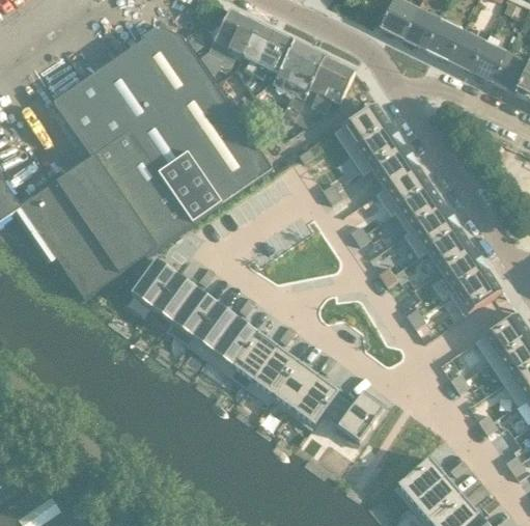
[(401,37),(415,8),(397,0),(392,0),(380,27),(401,37)]
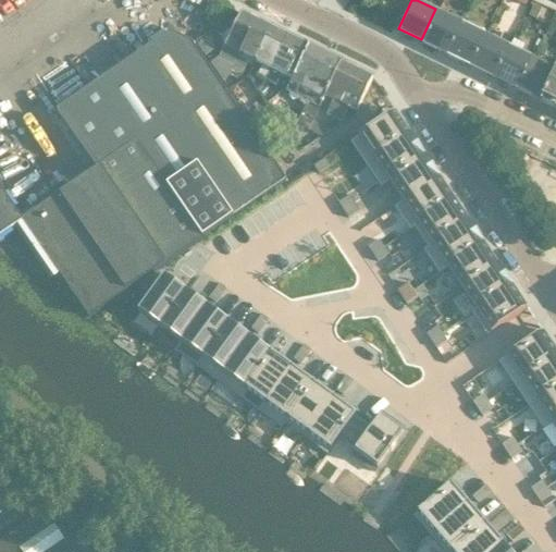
[(532,0),(527,12),(535,16),(541,3),(534,0),(532,0)]
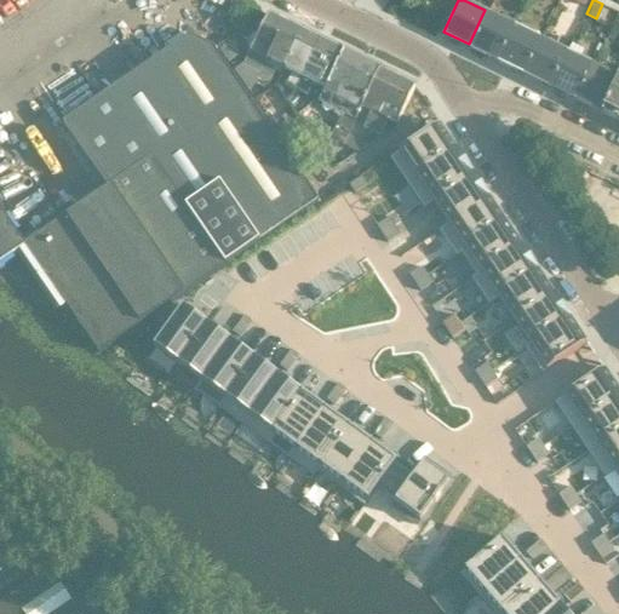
[(259,67),(284,18),(267,10),(257,29),(251,32),(247,40),(250,46),(244,59),(233,67),(247,87),(256,78),(259,67)]
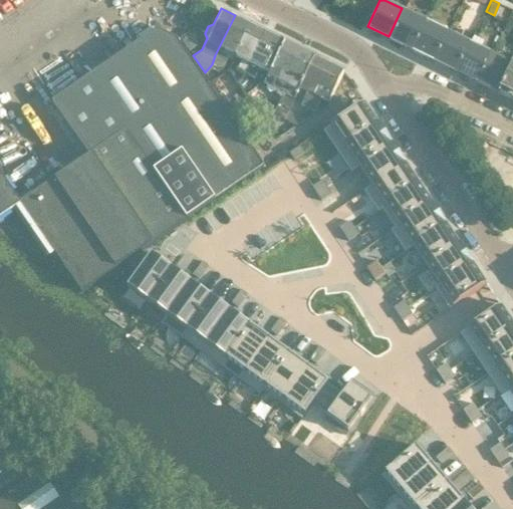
[(410,47),(424,19),(402,8),(389,36),(410,47)]
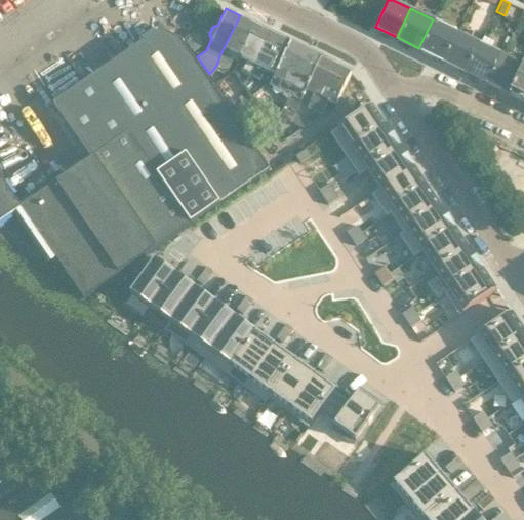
[(240,54),(255,23),(240,15),(219,56),(216,66),(226,70),(229,62),(234,51),(240,54)]
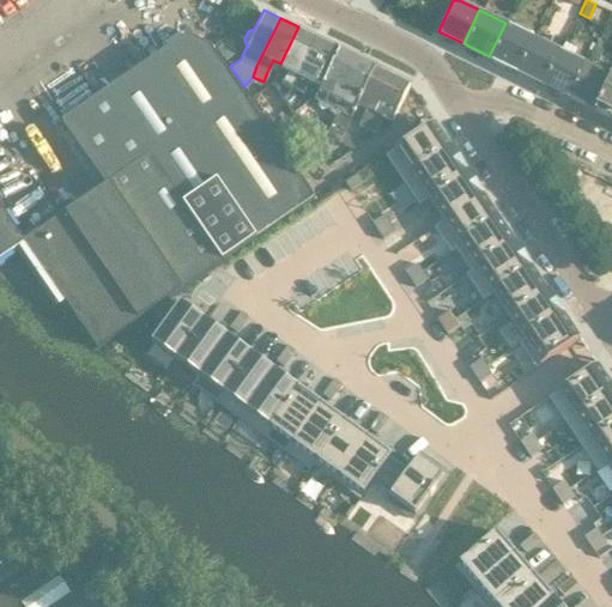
[(515,68),(531,35),(506,23),(489,56),(515,68)]
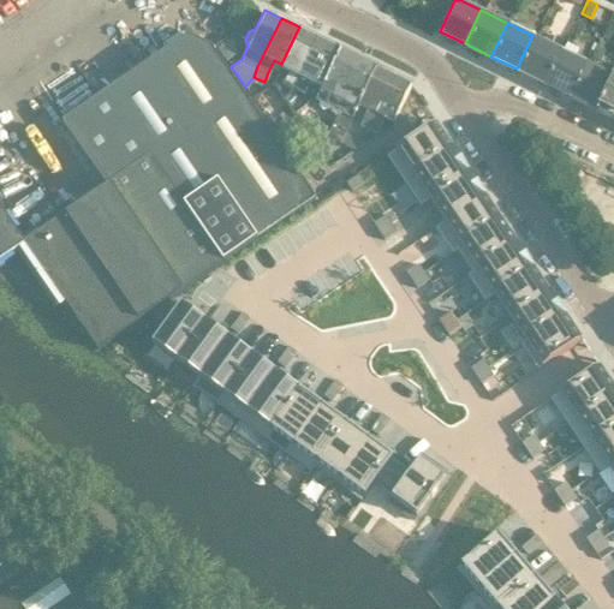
[(293,84),(316,35),(299,27),(281,64),(290,67),(284,79),(275,87),(285,100),(293,84)]
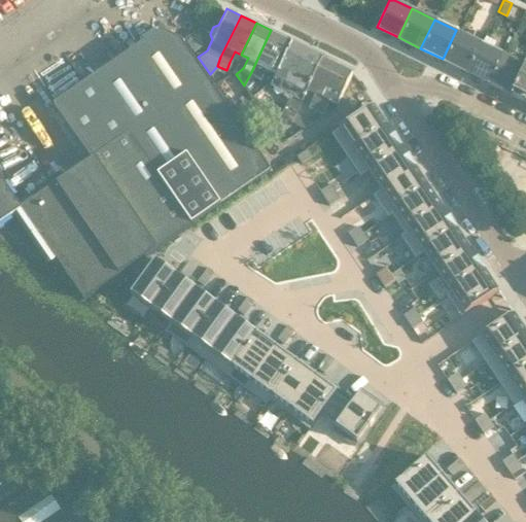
[(184,36),(193,49),(202,42),(199,24),(184,36)]
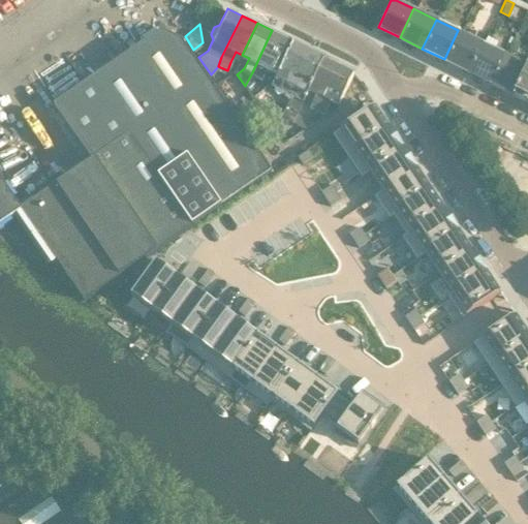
[(21,206),(84,297),(270,168),(181,36),(160,27),(53,101),(91,157),(21,206)]
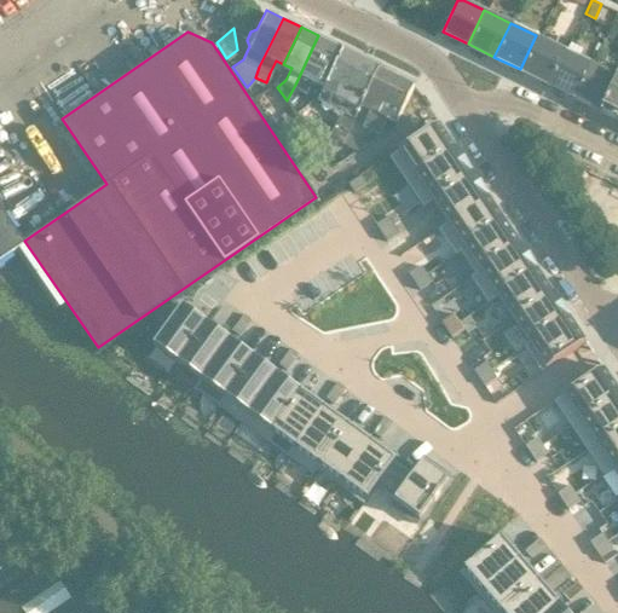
[(323,84),(341,46),(318,35),(295,85),(287,100),(295,110),(304,104),(313,93),(305,90),(311,77),(323,84)]
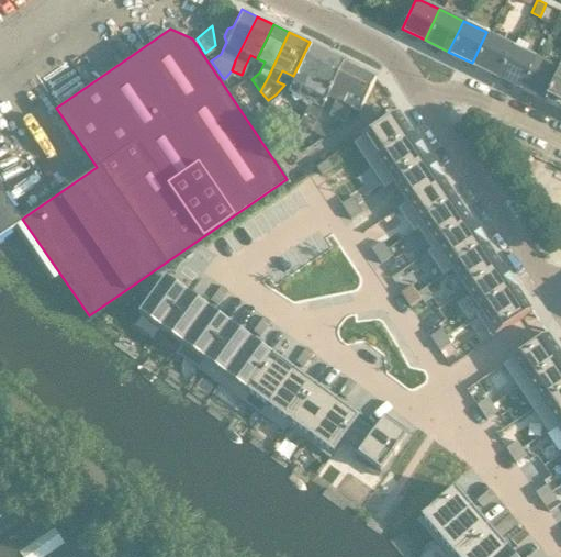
[(495,75),(511,44),(486,32),(472,63),(495,75)]
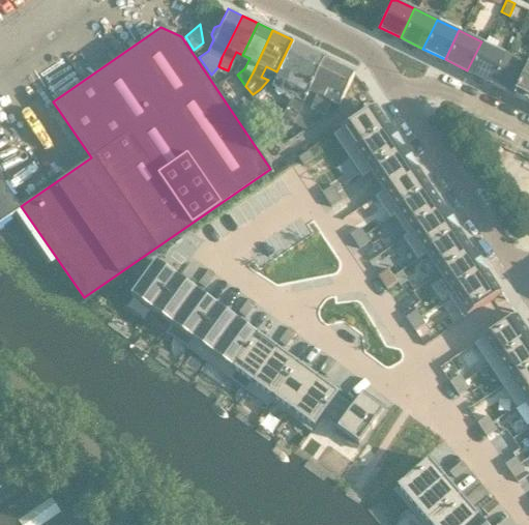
[(324,55),(292,39),(276,71),(274,77),(305,92),(309,87),(324,55)]
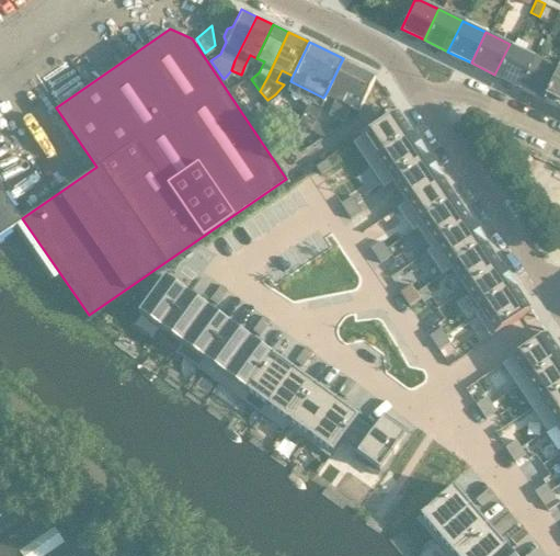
[(518,86),(534,55),(510,44),(494,75),(518,86)]
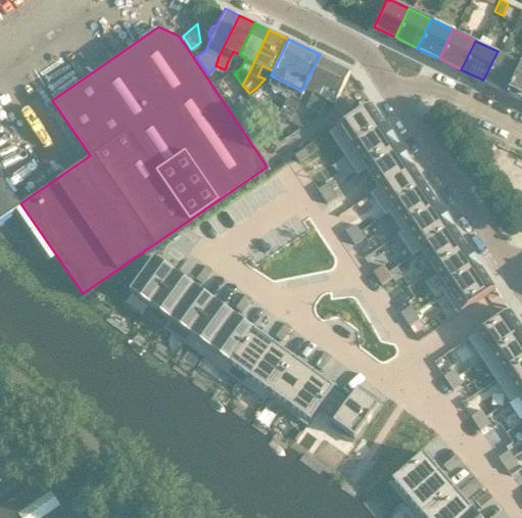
[(505,91),(519,61),(497,51),(483,80),(505,91)]
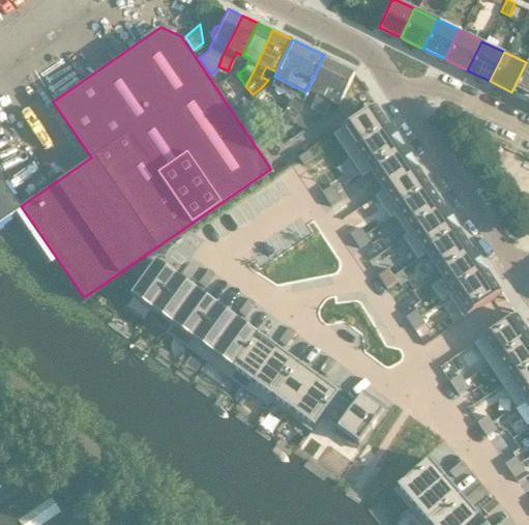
[(339,62),(324,55),(309,87),(316,90),(310,104),(317,108),(339,62)]
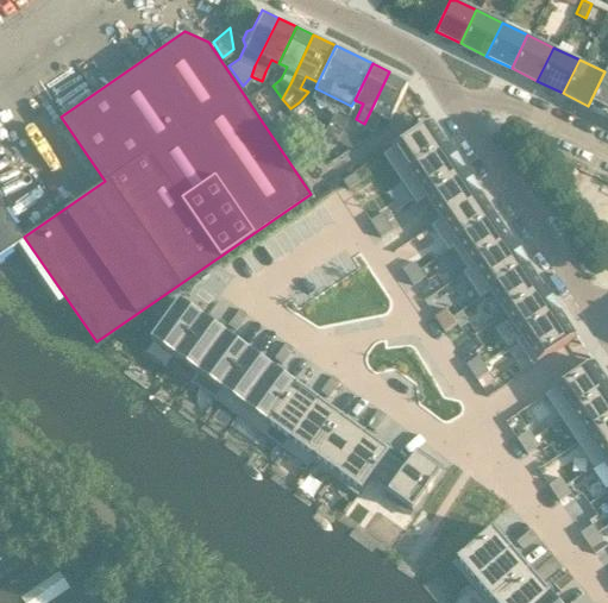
[(607,114),(607,67),(605,71),(588,106),(607,114)]
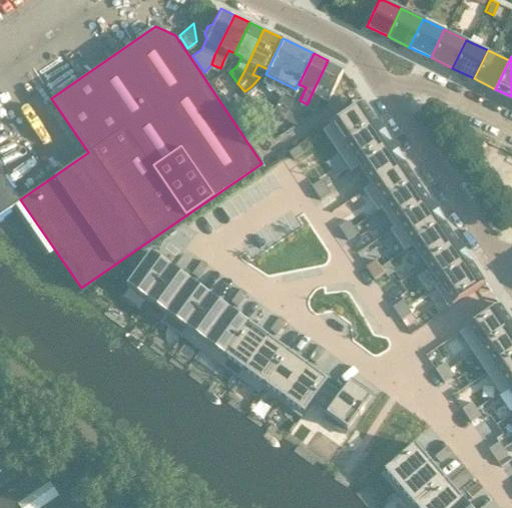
[(343,68),(328,60),(307,104),(314,107),(320,94),(328,98),(343,68)]
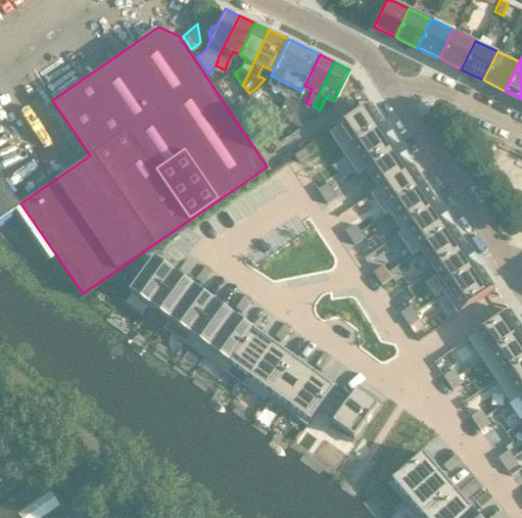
[(285,94),(276,113),(288,120),(293,109),(297,99),(285,94)]
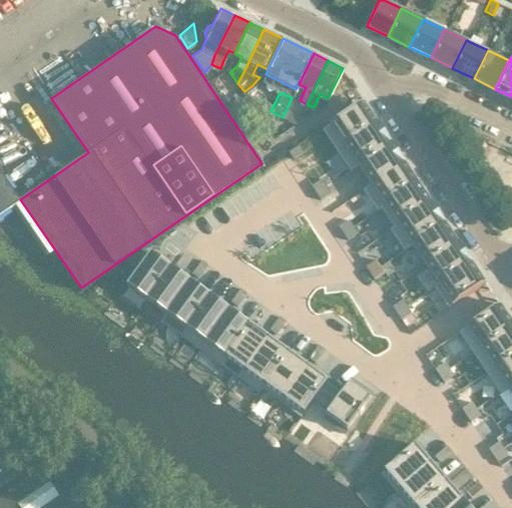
[(363,99),(322,127),(335,147),(377,119),(363,99)]
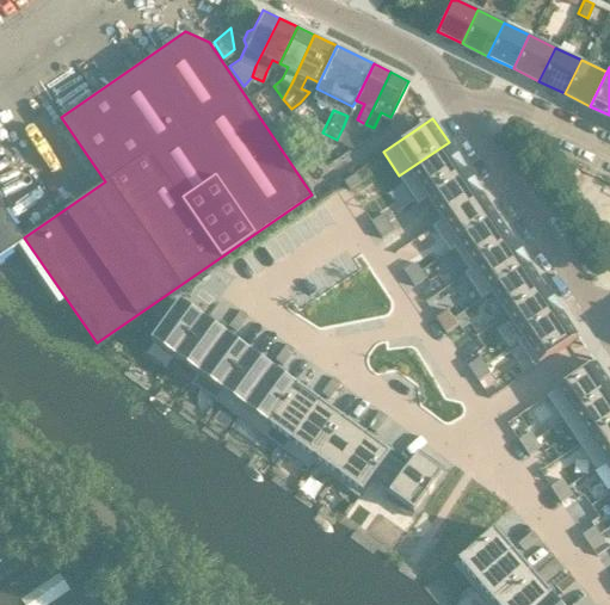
[(343,128),(337,140),(349,144),(356,141),(362,137),(359,136),(343,128)]
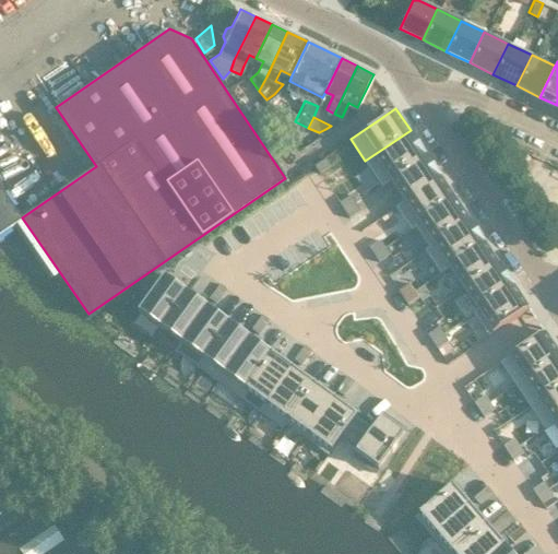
[(411,130),(365,161),(380,183),(380,184),(390,178),(389,177),(426,152),(411,130)]
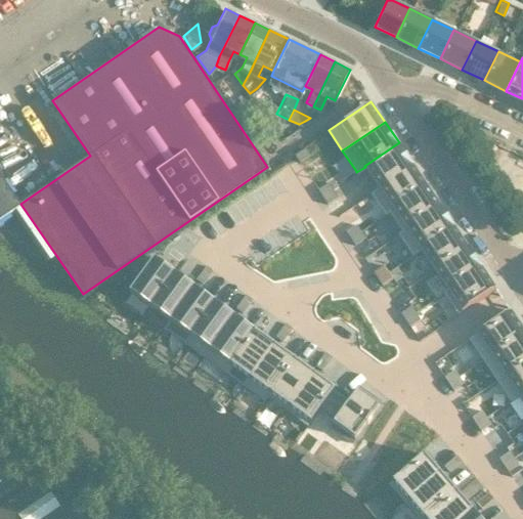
[(399,142),(364,166),(365,167),(378,185),(378,186),(412,163),(399,142)]
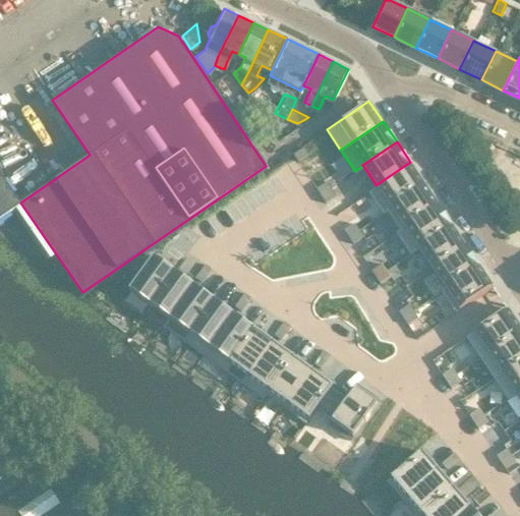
[(303,146),(293,153),(297,159),(307,153),(303,146)]
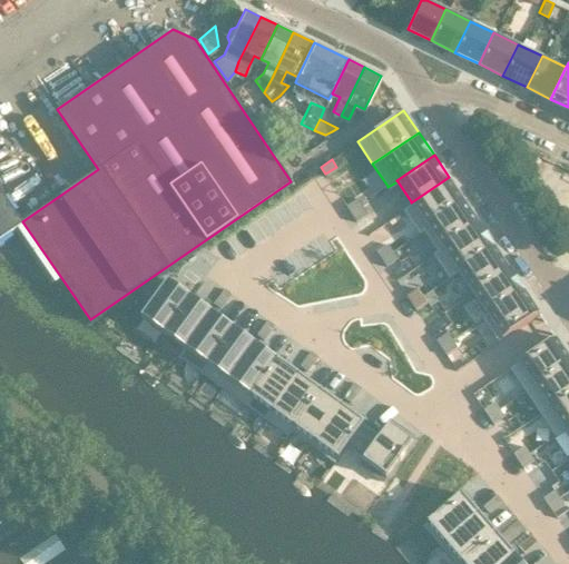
[(411,201),(402,207),(402,208),(418,230),(418,231),(422,228),(422,227),(463,199),(449,177),(411,203),(411,201)]
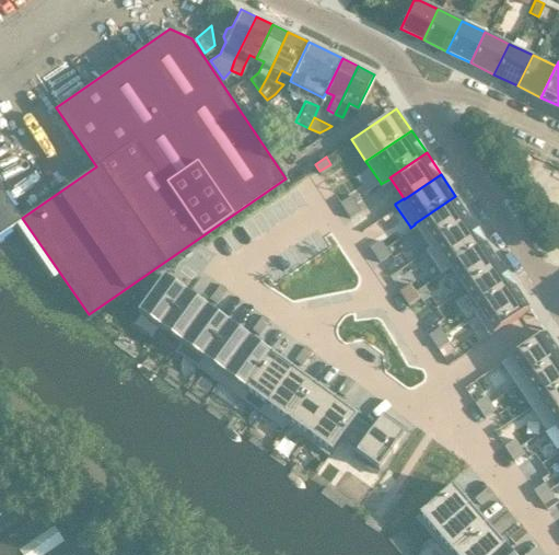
[(0,232),(22,218),(0,185),(0,232)]
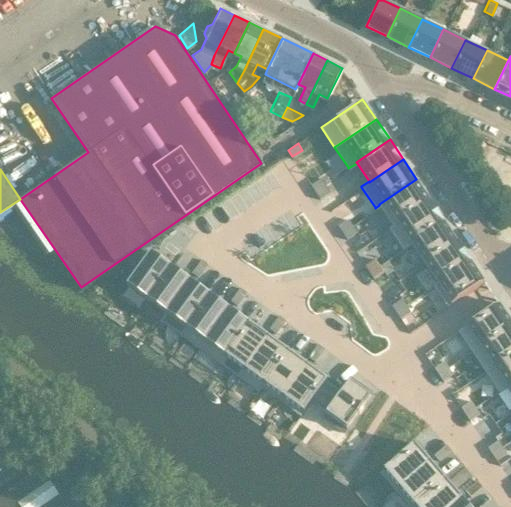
[(320,177),(311,183),(315,190),(325,183),(320,177)]
